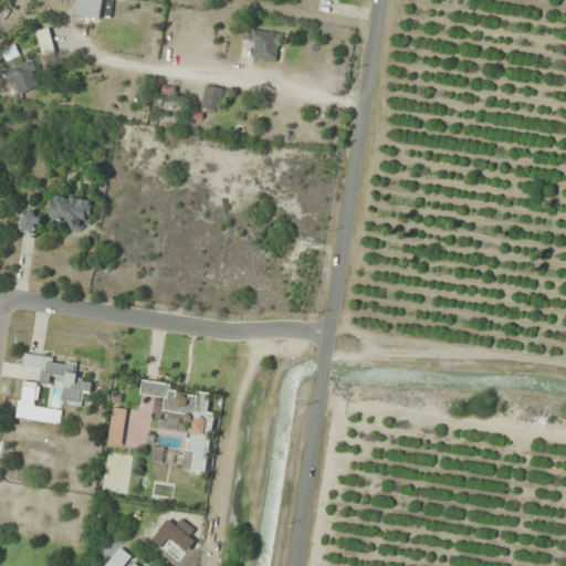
[(104,0),(101,0),(70,0),(69,12),(100,19),(104,0)]
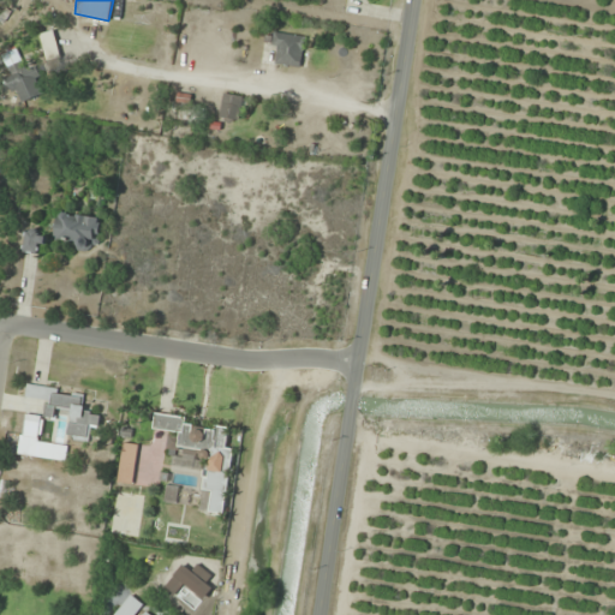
[(41,35),(47,60),(61,57),(55,31),(41,35)]
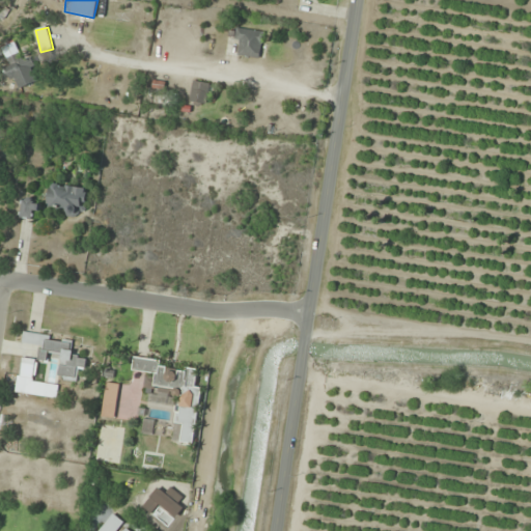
[(260,58),(263,32),(240,29),(235,54),(260,58)]
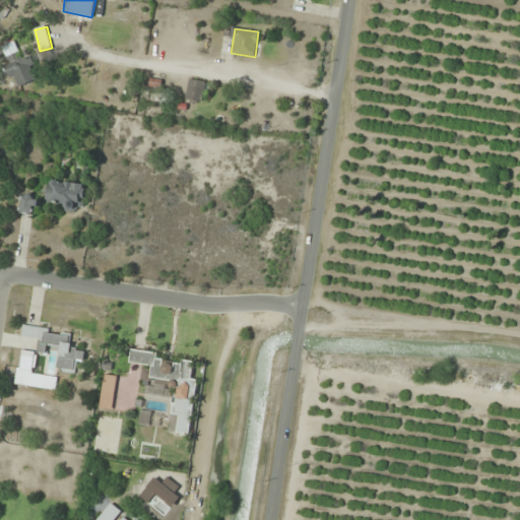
[(16,53),(15,45),(8,46),(9,53),(16,53)]
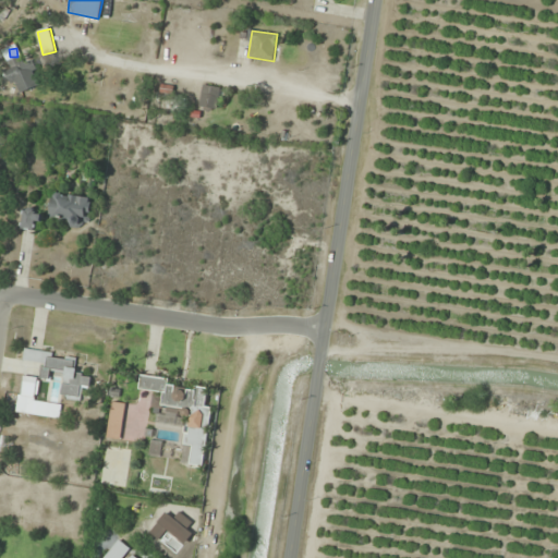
[(9,70),(16,94),(43,85),(35,61),(9,70)]
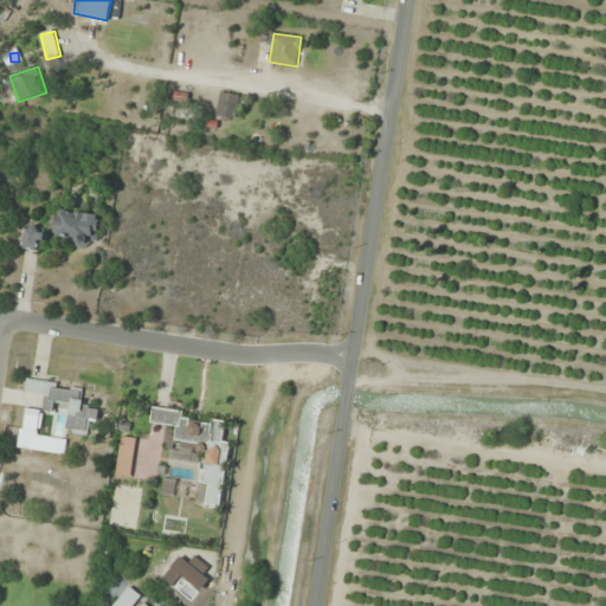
[(240,96),(221,91),(216,116),(236,120),(240,96)]
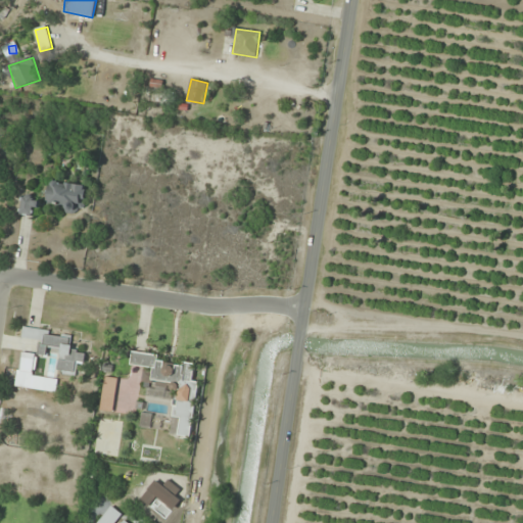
[(88,186),(51,180),(46,206),(83,212),(88,186)]
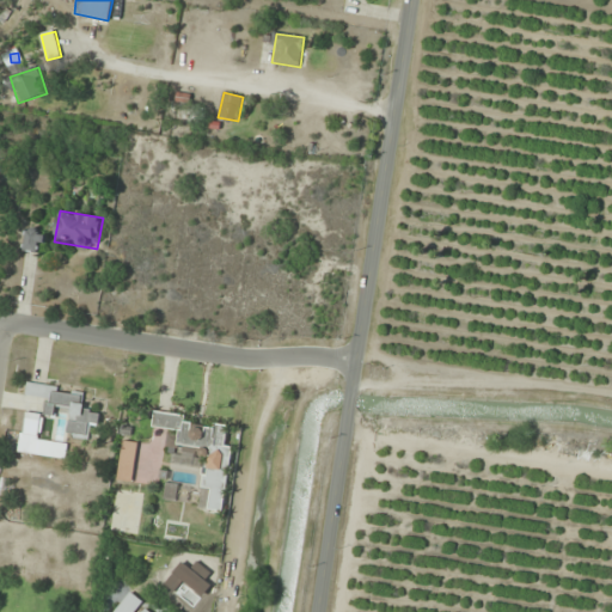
[(48,230),(26,230),(26,251),(48,251),(48,230)]
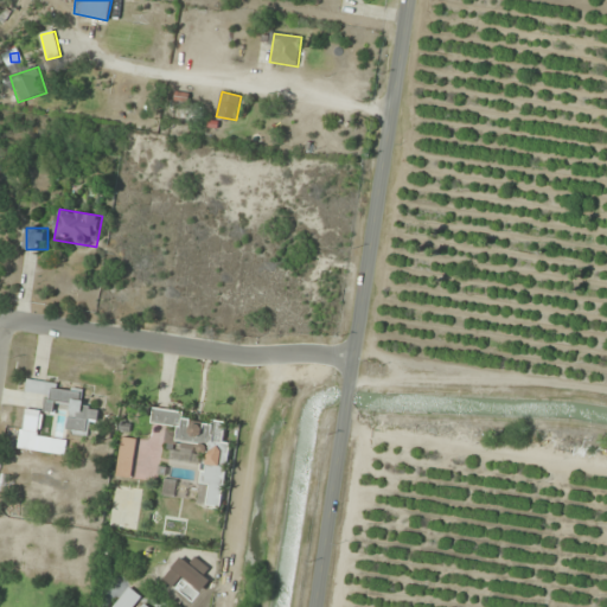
[(84,389),(32,381),(30,393),(46,395),(43,411),(27,409),(24,432),(40,434),(44,410),(57,413),(58,406),(71,407),(68,429),(88,433),(89,420),(98,422),(101,409),(82,406),(84,389)]
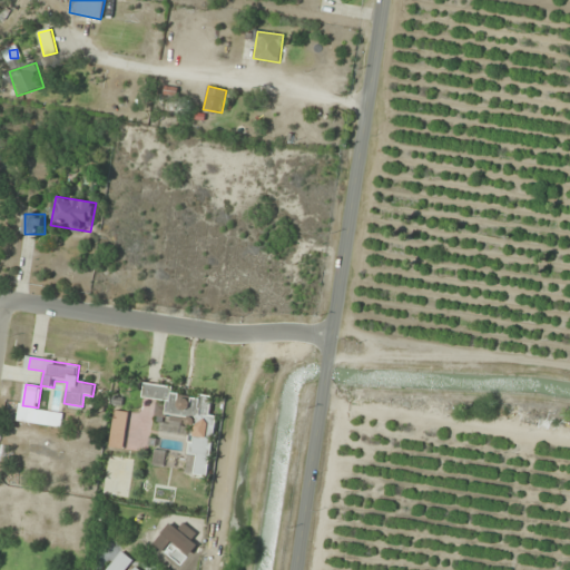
[(145,386),(144,396),(157,399),(155,415),(209,422),(213,395),(145,386)]
